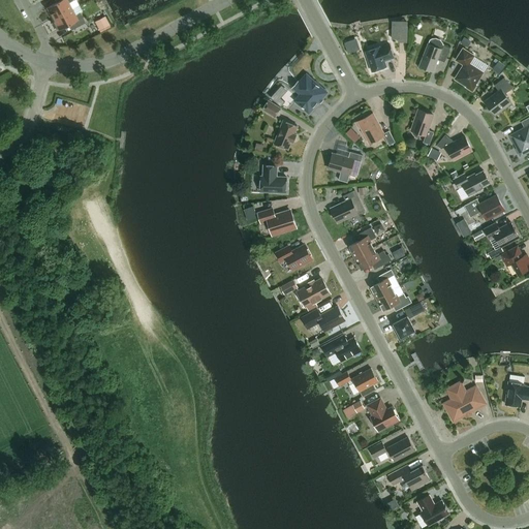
[(53,19),(71,8),(68,3),(73,0),(72,0),(55,0),(57,2),(47,7),(53,19)]
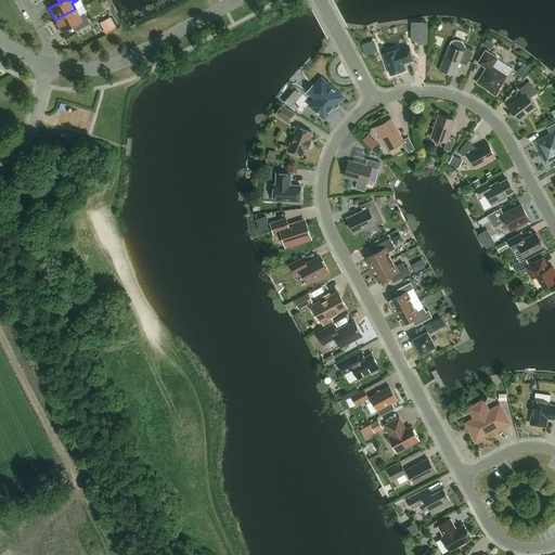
[(89,24),(84,13),(78,16),(75,9),(55,20),(62,31),(72,26),(75,31),(89,24)]
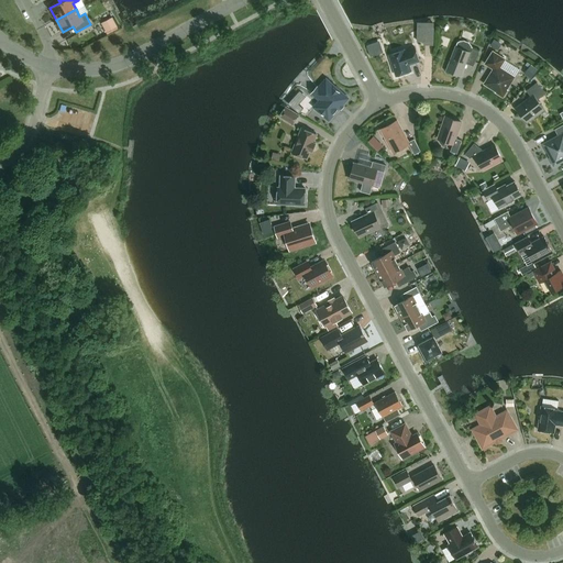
[(118,26),(112,17),(101,23),(106,33),(118,26)]
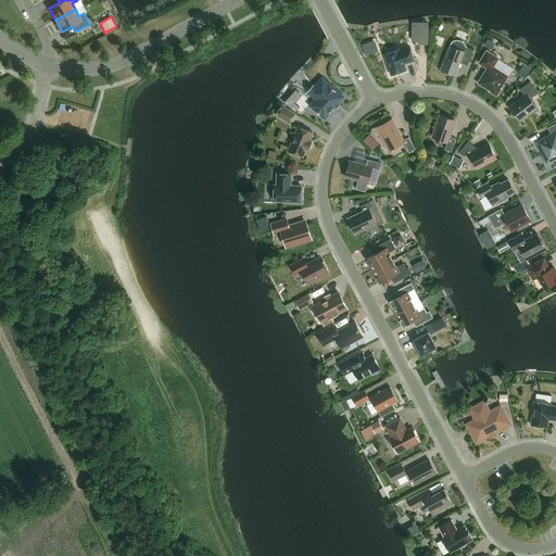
[(429,26),(419,26),(418,42),(428,43),(429,26)]
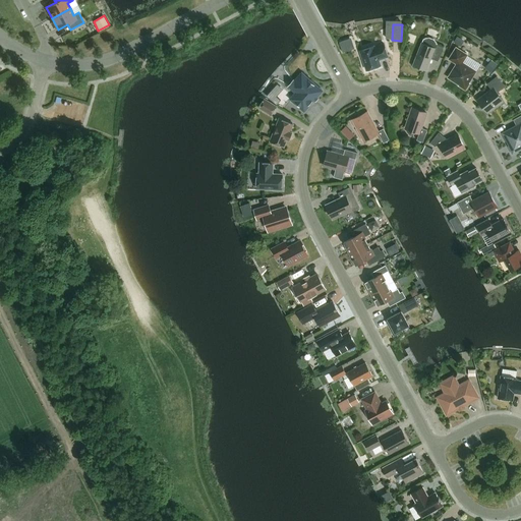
[(439,61),(444,47),(437,44),(437,42),(435,39),(429,38),(426,38),(423,39),(422,43),(413,65),(427,70),(431,58),(439,61)]
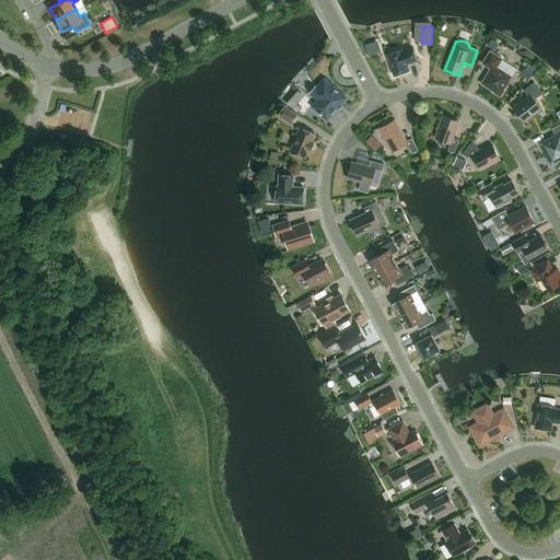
[(418,60),(413,46),(403,50),(403,49),(387,54),(395,76),(409,70),(407,63),(418,60)]
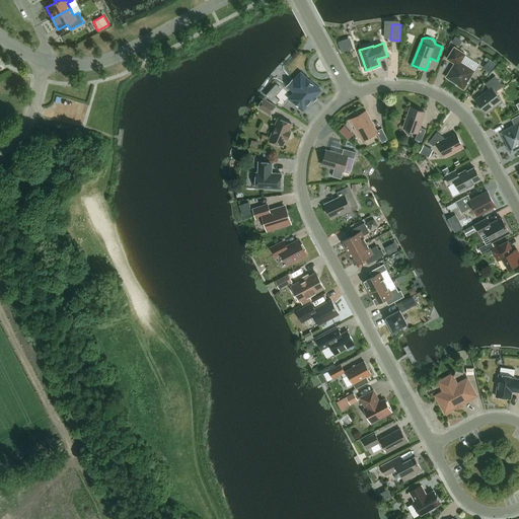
[(464,89),(468,82),(467,82),(474,71),(461,62),(465,54),(454,47),(448,58),(455,63),(447,77),(457,84),(457,85),(464,89)]
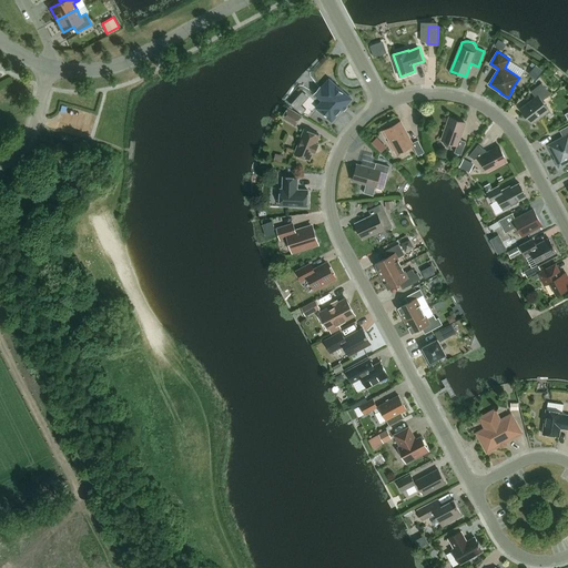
[(536,66),(533,73),(540,77),(544,69),(536,66)]
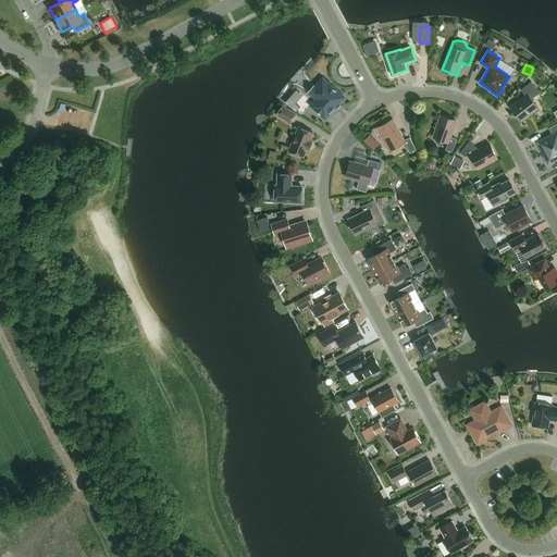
[(337,89),(332,85),(331,86),(323,79),(322,81),(321,79),(314,86),(316,87),(314,88),(319,91),(319,98),(312,106),(317,110),(316,111),(320,114),(321,113),(325,118),(330,112),(331,113),(335,108),(334,107),(344,97),(336,90),(337,89)]
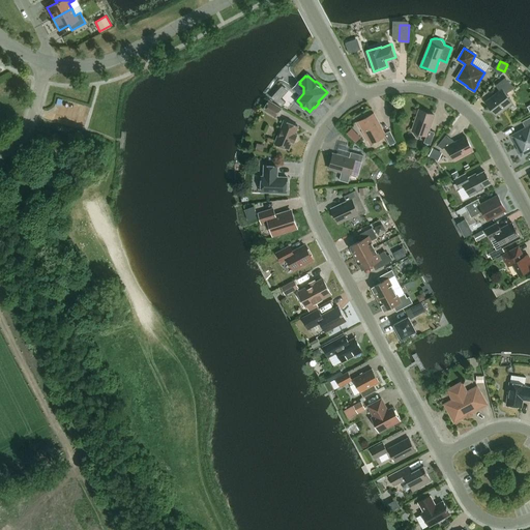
[(498,114),(512,102),(507,95),(508,92),(513,88),(506,77),(496,85),(500,91),(487,101),(494,112),(496,112),(498,114)]
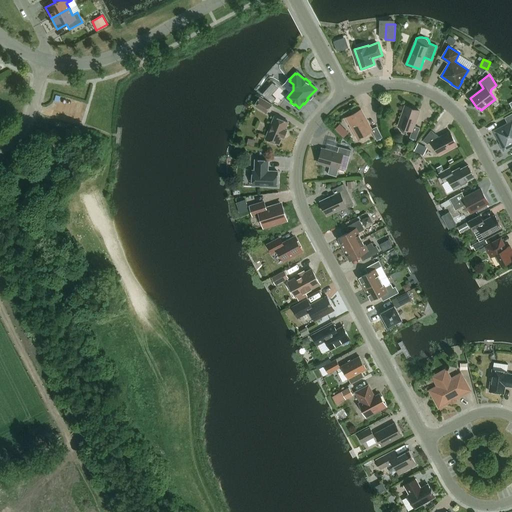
[(271,103),(261,97),(260,96),(254,105),(268,114),(273,104),(271,103)]
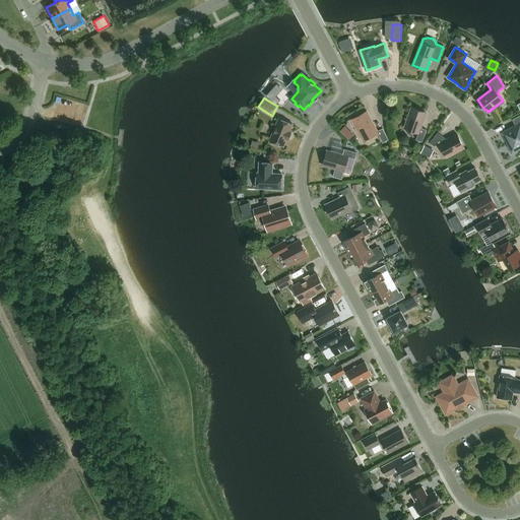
[(420,128),(426,114),(426,113),(411,108),(404,128),(418,133),(416,139),(423,141),(427,129),(420,128)]
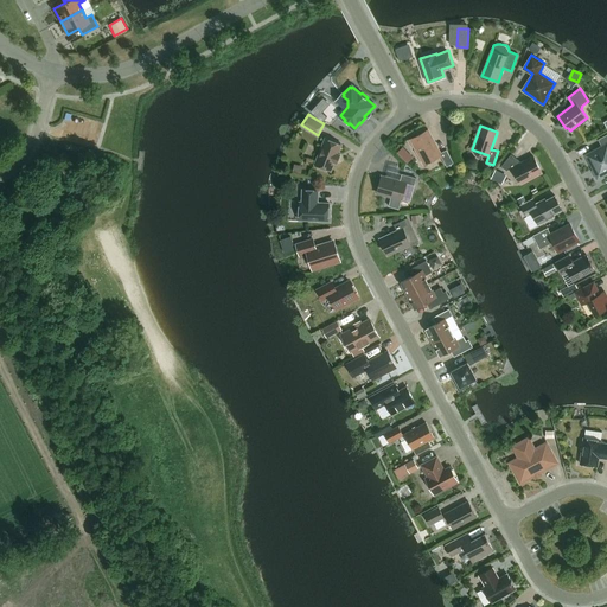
[(441,153),(430,133),(428,131),(411,139),(425,164),(441,155),(447,166),(454,163),(447,149),(441,153)]
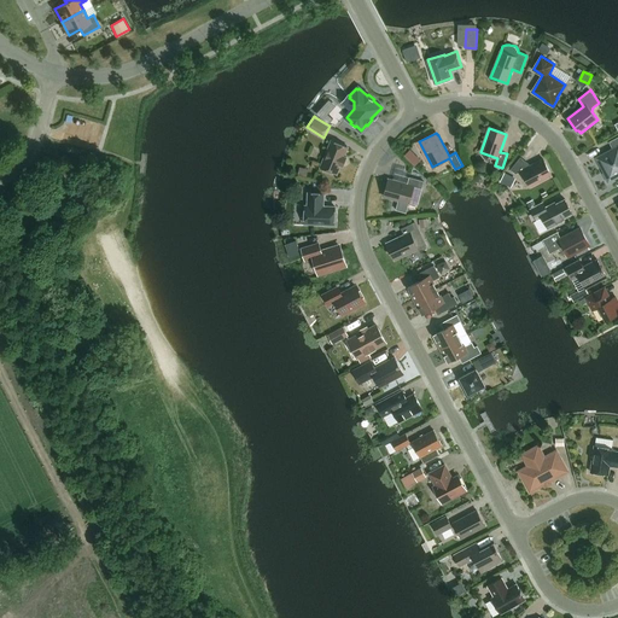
[(617,136),(610,141),(613,150),(598,158),(606,172),(604,173),(608,181),(617,176),(617,175),(617,174),(617,136)]
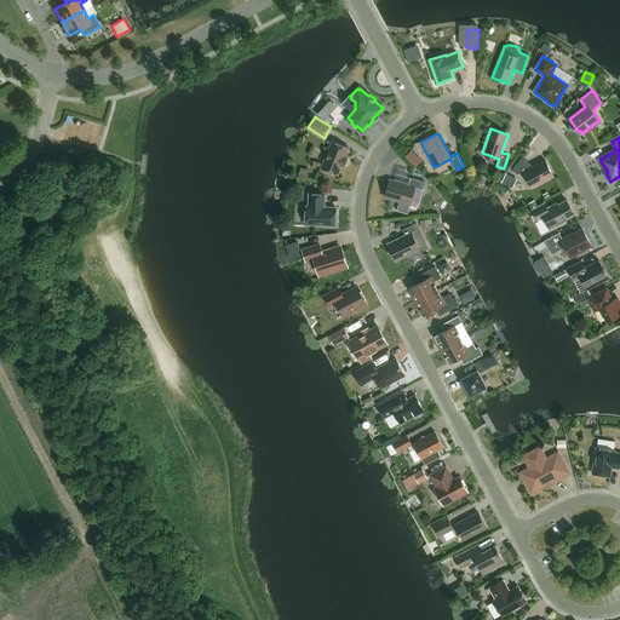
[(322,167),(338,174),(342,165),(344,166),(348,158),(345,156),(349,148),(333,141),(322,167)]
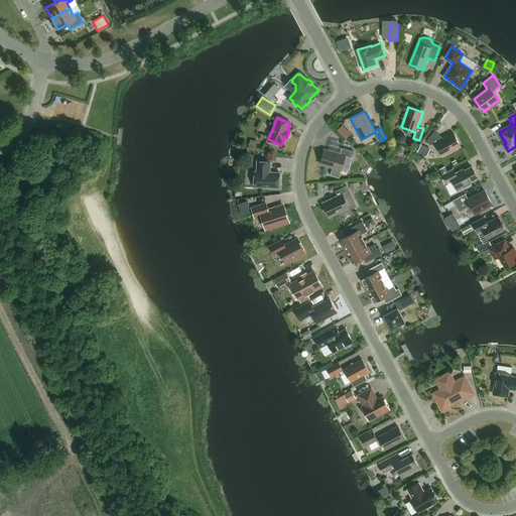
[(442,156),(461,146),(454,132),(443,138),(434,131),(426,141),(431,144),(435,142),(442,156)]
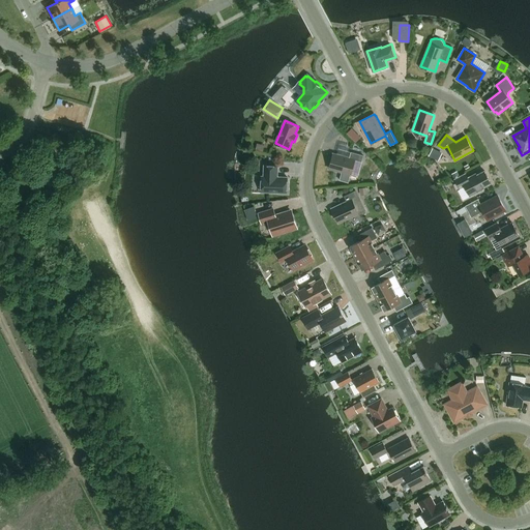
[(435,146),(431,154),(440,159),(444,151),(435,146)]
